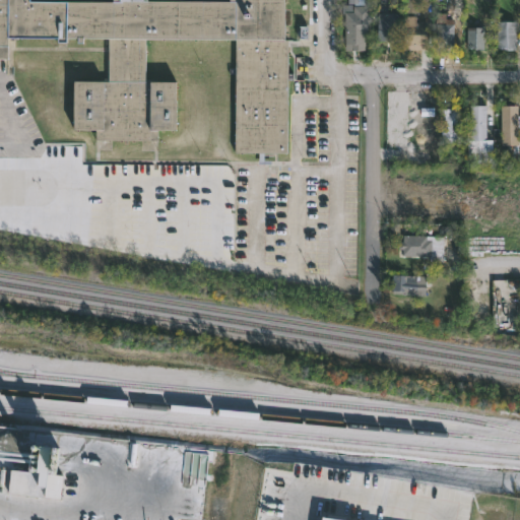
[(283,0),(283,40),(289,40),(287,152),(265,152),(260,152),(235,151),(237,40),(146,38),(145,81),(175,81),(175,130),(158,129),(158,141),(96,140),(96,130),(72,129),(73,80),(109,81),(110,38),(81,37),(81,42),(76,42),(76,37),(65,37),(64,41),(56,41),(56,38),(7,37),(6,59),(0,58),(0,0),(283,0)]
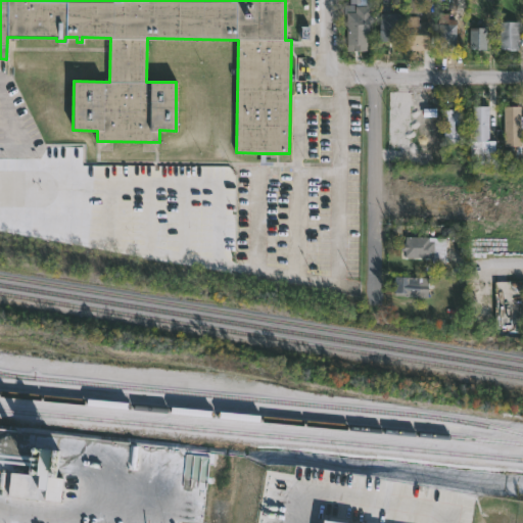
[(354,4),(354,5),(370,5),(371,28),(369,28),(369,36),(366,36),(367,50),(353,51),(353,44),(346,44),(346,13),(343,13),(343,4),(354,4)]
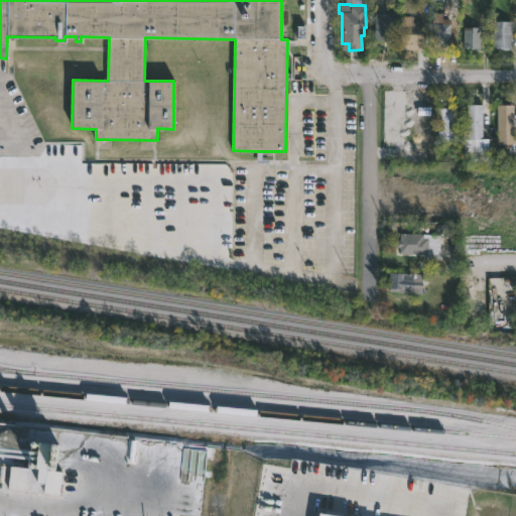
[(449,25),(448,48),(432,47),(433,25),(431,25),(431,12),(442,13),(442,18),(449,18),(449,25)]
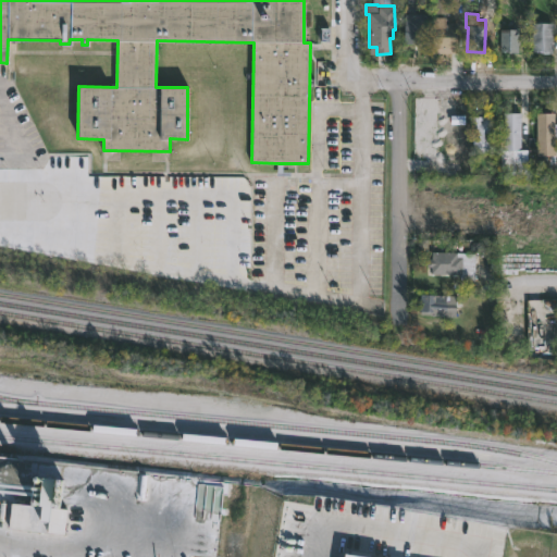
[(426,14),(425,44),(403,44),(404,14),(426,14)]
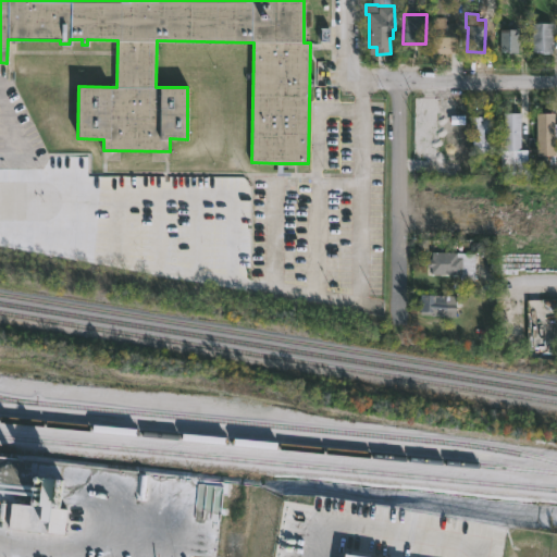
[(445,17),(445,24),(456,24),(457,49),(433,49),(432,17),(445,17)]
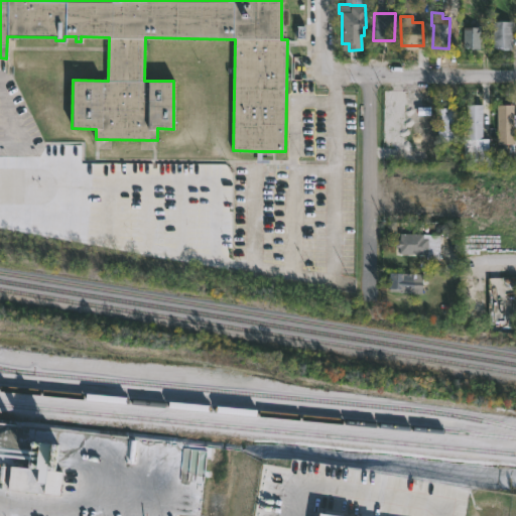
[(511,37),(512,49),(492,48),(491,20),(511,20),(511,37)]
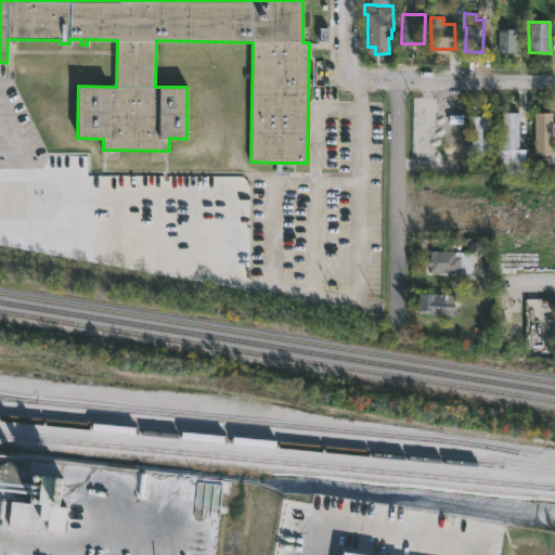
[(516,28),(516,52),(504,53),(504,50),(498,50),(498,28),(516,28)]
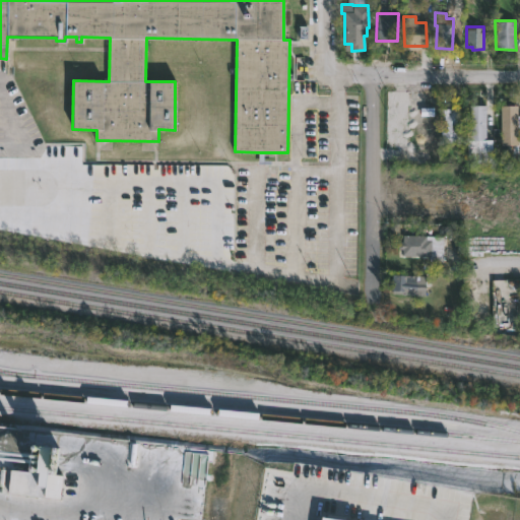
[(484,105),(484,109),(485,109),(486,141),(467,141),(467,105),(484,105)]
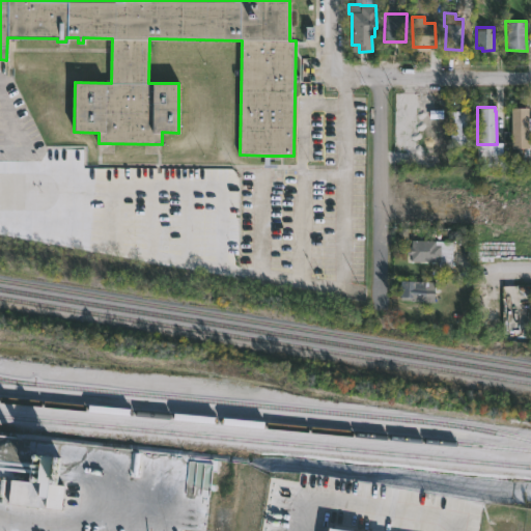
[(527,108),(527,117),(530,117),(530,133),(527,133),(526,139),(530,138),(530,165),(529,165),(528,160),(521,159),(520,146),(510,146),(510,108),(527,108)]
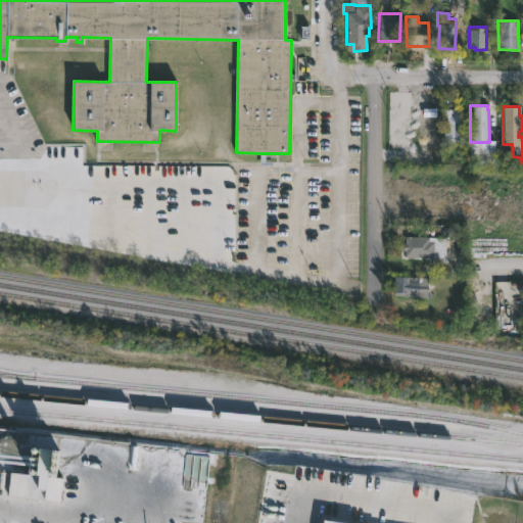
[(427,108),(427,109),(438,109),(438,136),(433,136),(433,140),(422,140),(422,108),(427,108)]
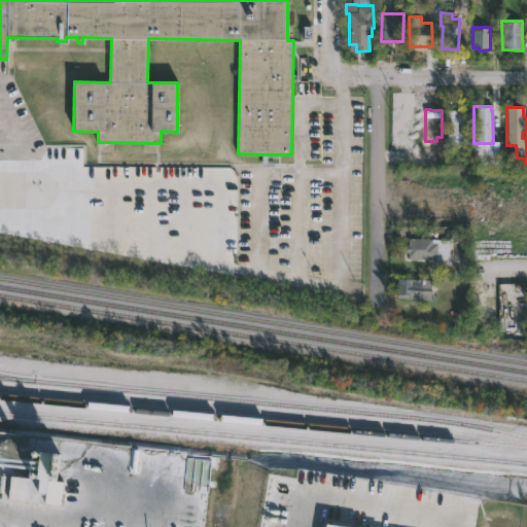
[(456,110),(456,114),(465,114),(466,148),(458,149),(458,144),(447,145),(447,110),(456,110)]
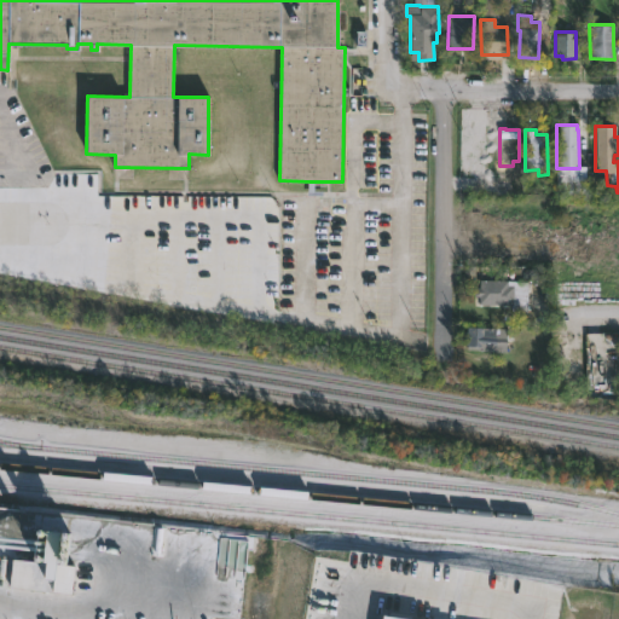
[(527,281),(526,311),(512,311),(512,306),(478,305),(479,296),(473,296),(473,288),(479,288),(479,279),(527,281)]
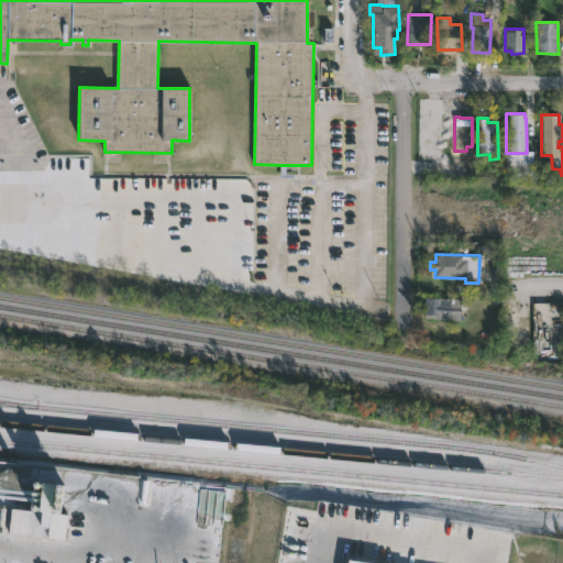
[(460,299),(459,320),(450,319),(449,328),(437,327),(437,318),(424,318),(424,315),(419,315),(420,302),(424,302),(424,297),(460,299)]
